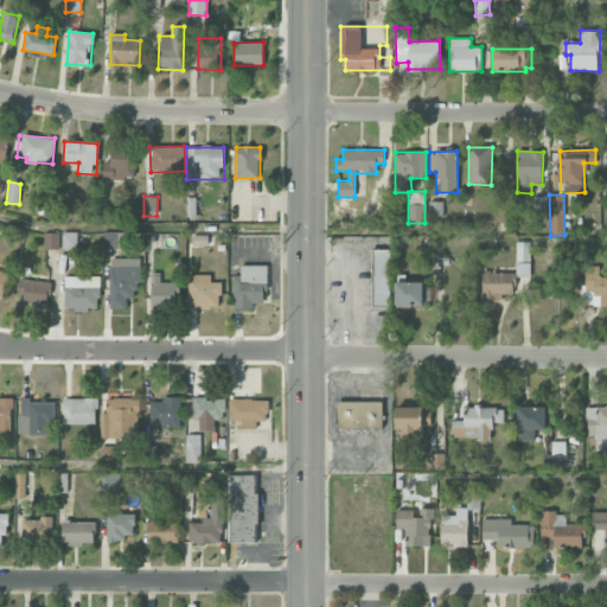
[(548,197),(535,197),(534,211),(547,211),(548,197)]
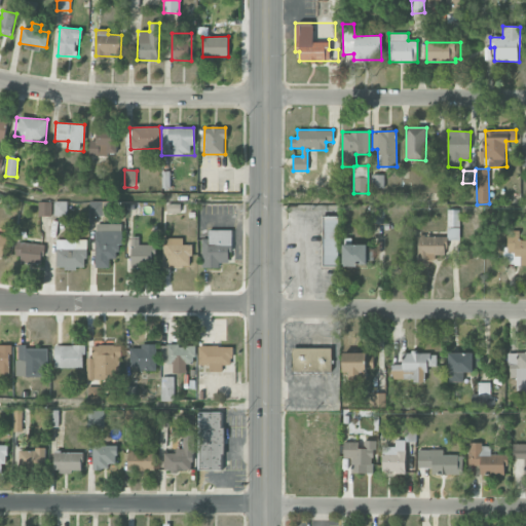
[(373,175),(372,187),(383,188),(383,175),(373,175)]
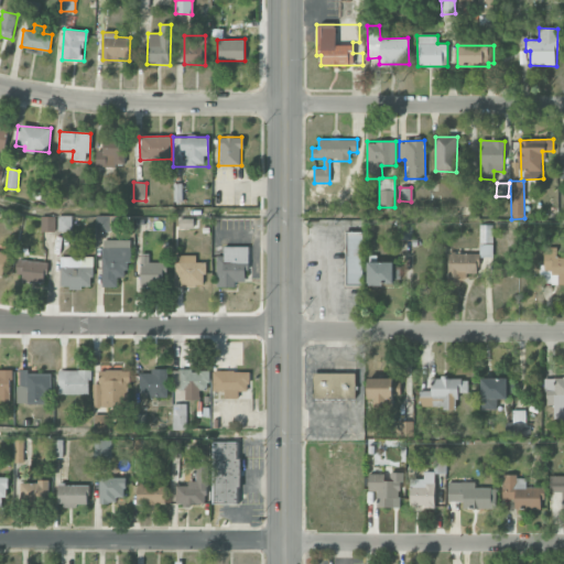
[(72,215),(57,216),(58,231),(72,230),(72,215)]
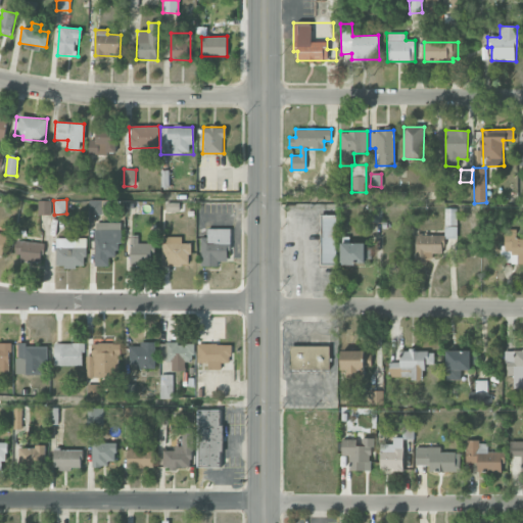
[(51,200),(38,201),(38,215),(51,215),(51,200)]
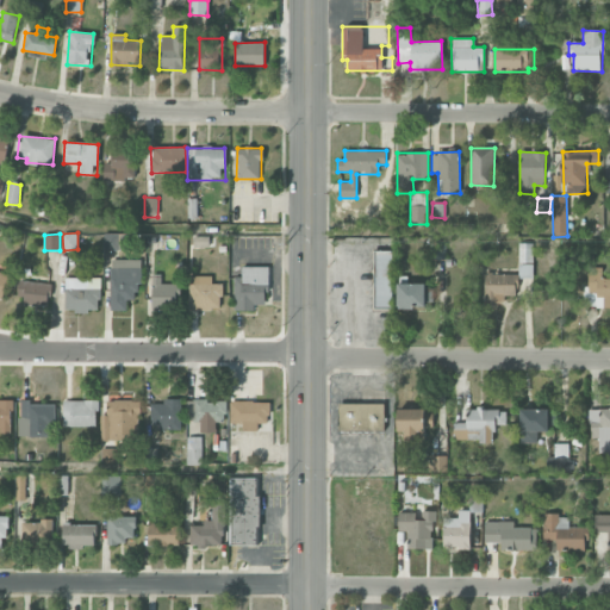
[(105,250),(124,250),(124,234),(104,234),(105,250)]
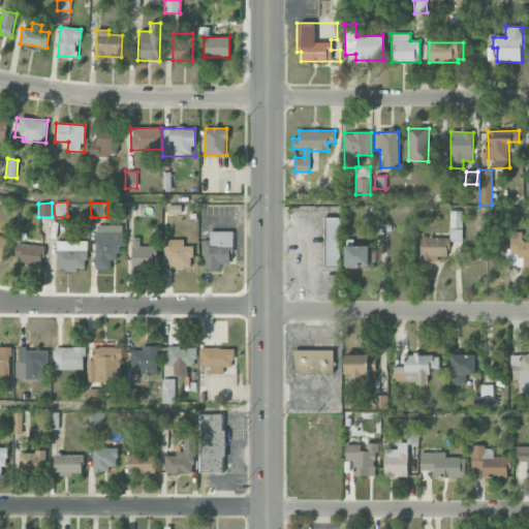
[(385,225),(386,211),(373,211),(372,224),(385,225)]
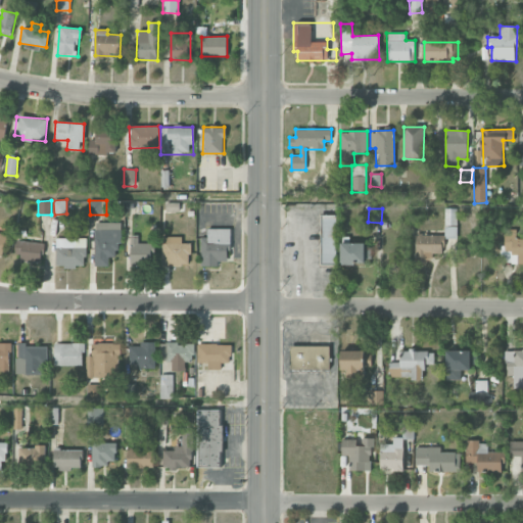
[(457,239),(457,209),(445,208),(444,238),(457,239)]
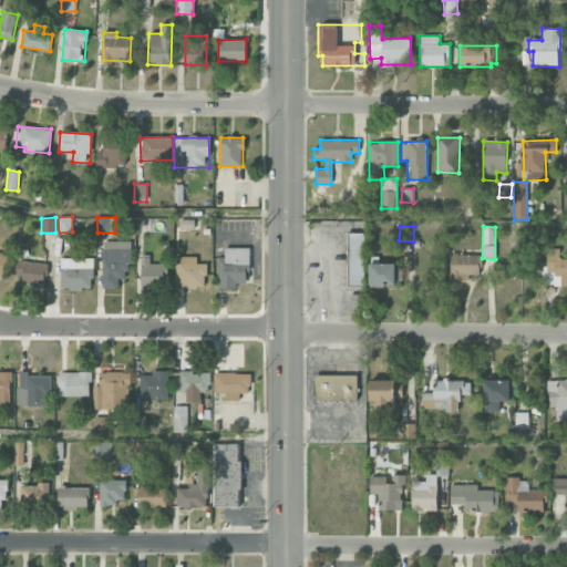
[(364,233),(347,234),(348,287),(364,287),(364,233)]
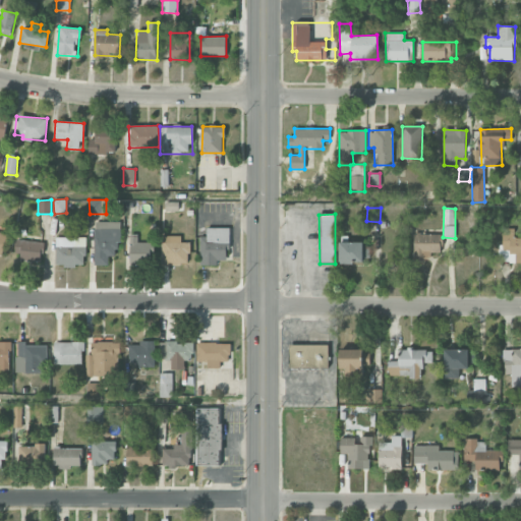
[(109,265),(109,256),(119,256),(119,222),(95,222),(94,265),(109,265)]
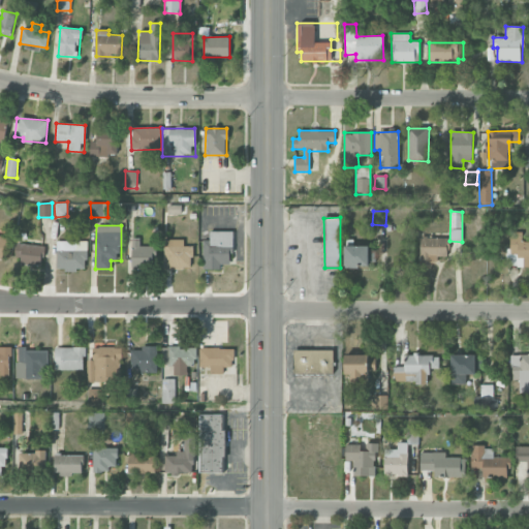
[(204,270),(221,269),(221,265),(232,263),(231,231),(210,231),(210,240),(203,240),(204,270)]
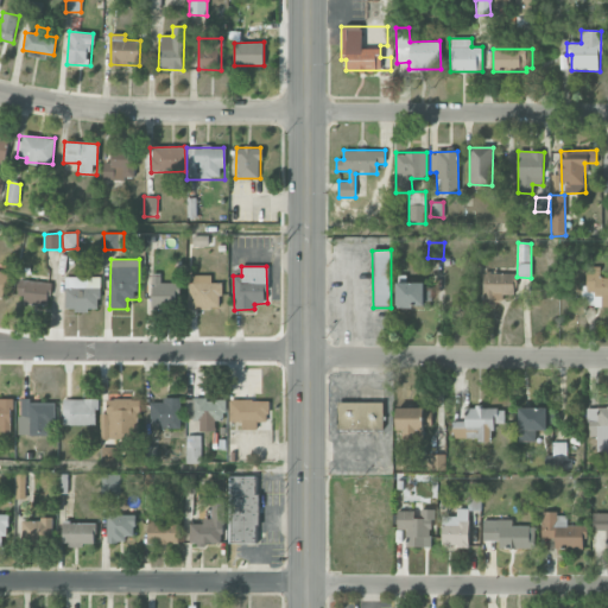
[(607,305),(607,277),(600,277),(600,267),(584,267),(584,305),(607,305)]
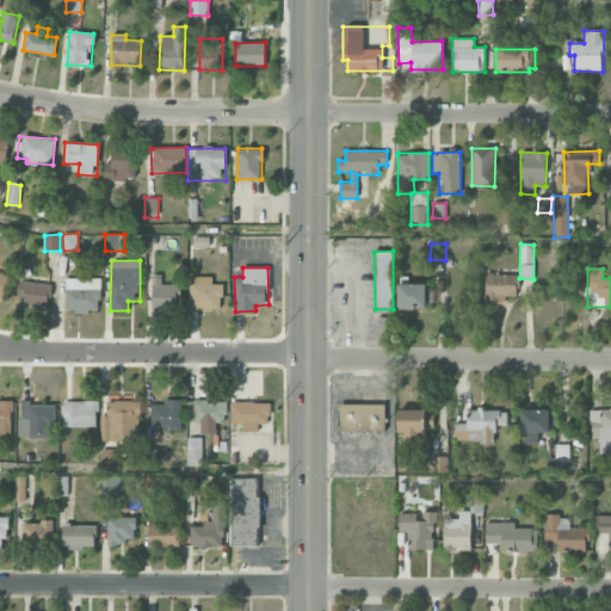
[(0,298),(7,300),(10,273),(0,272),(0,298)]
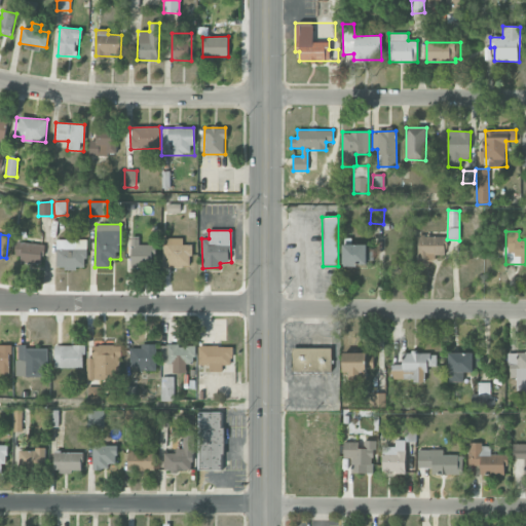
[(418,262),(434,262),(434,255),(445,255),(445,236),(418,236),(418,262)]
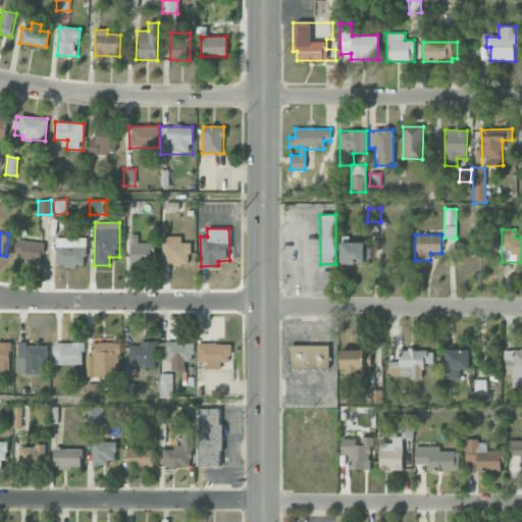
[(180,236),(162,237),(162,265),(190,265),(189,243),(180,243),(180,236)]
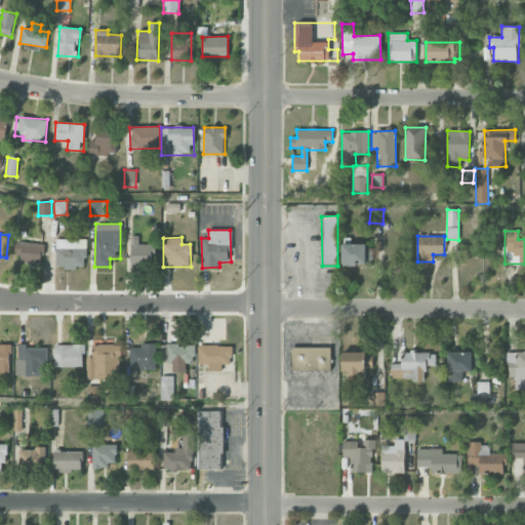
[(131,265),(155,264),(154,243),(139,244),(138,238),(130,239),(131,265)]
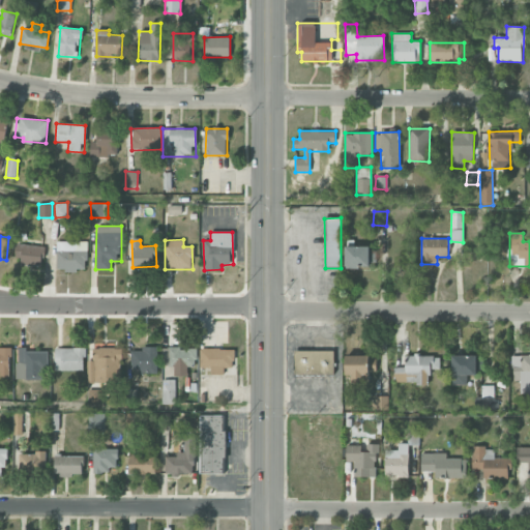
[(56,251),(57,270),(87,269),(86,252),(82,252),(81,241),(63,242),(63,251),(56,251)]
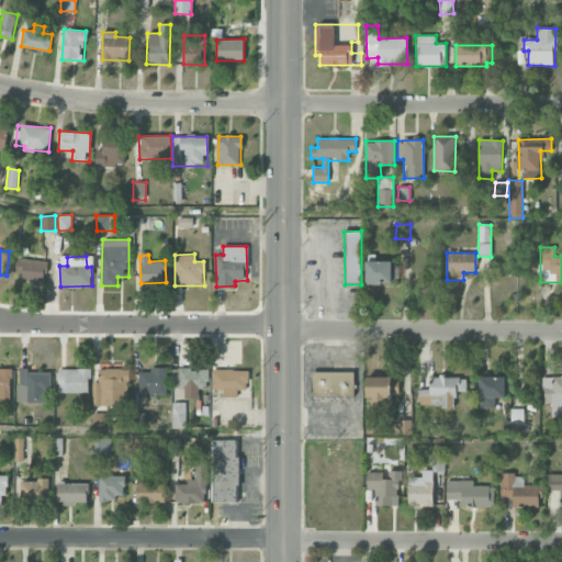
[(45,282),(46,260),(18,259),(17,281),(45,282)]
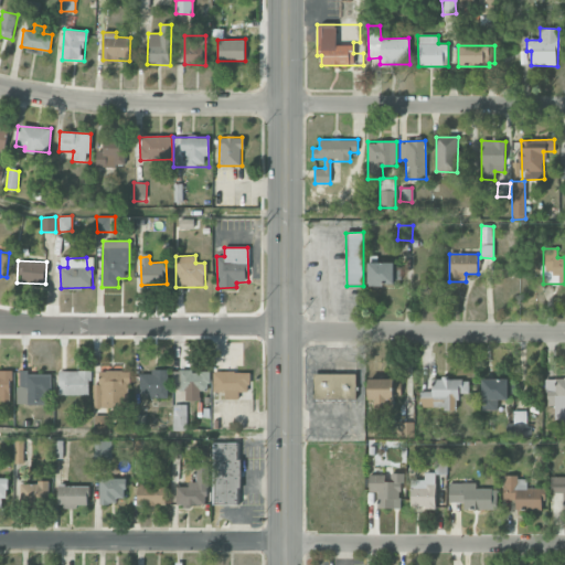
[(368,264),(369,284),(402,284),(401,264),(368,264)]
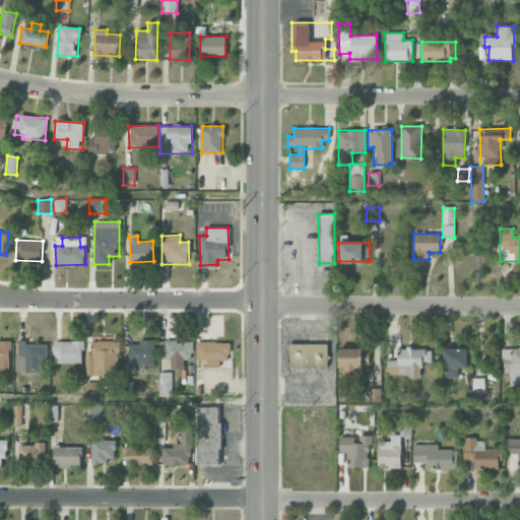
[(153,340),(138,340),(138,343),(128,344),(129,366),(154,366),(153,340)]
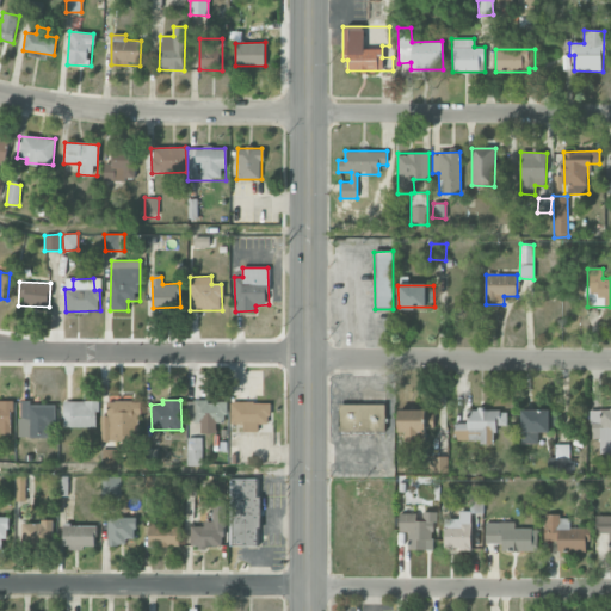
[(63,427),(97,427),(97,401),(63,401),(63,427)]
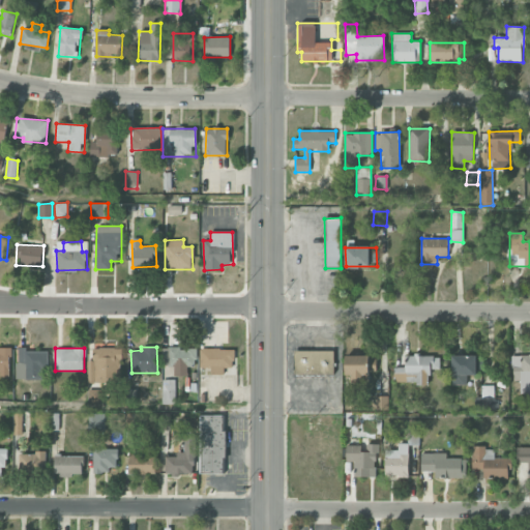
[(88,383),(121,382),(120,348),(93,348),(93,360),(87,360),(88,383)]
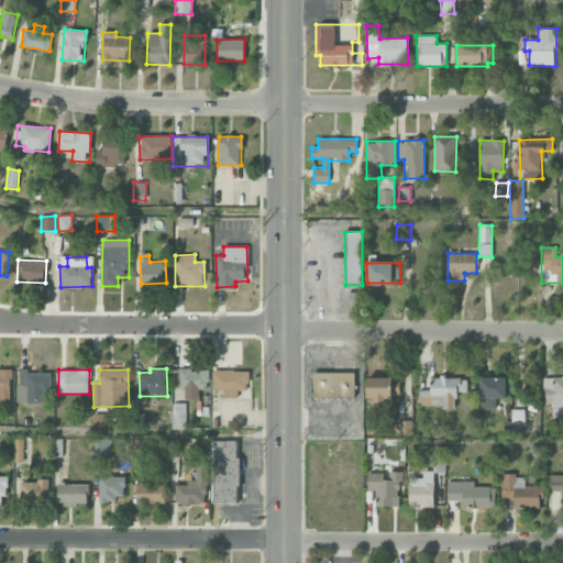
[(208,370),(172,370),(172,388),(185,388),(185,399),(199,399),(199,389),(208,389),(208,370)]
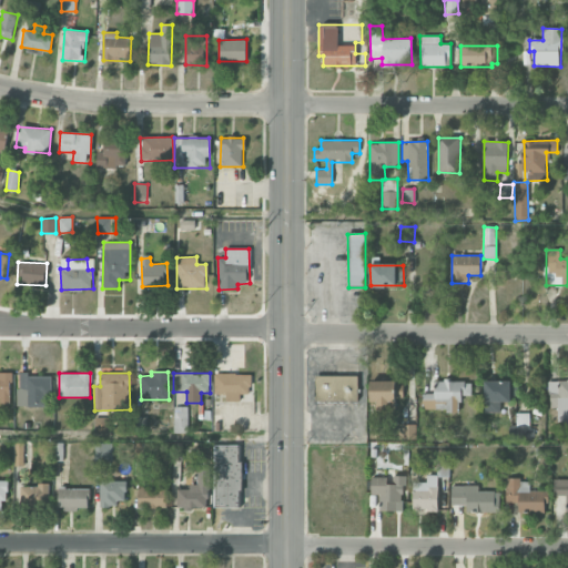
[(214,374),(215,395),(227,395),(227,402),(240,402),(240,394),(251,394),(251,373),(214,374)]
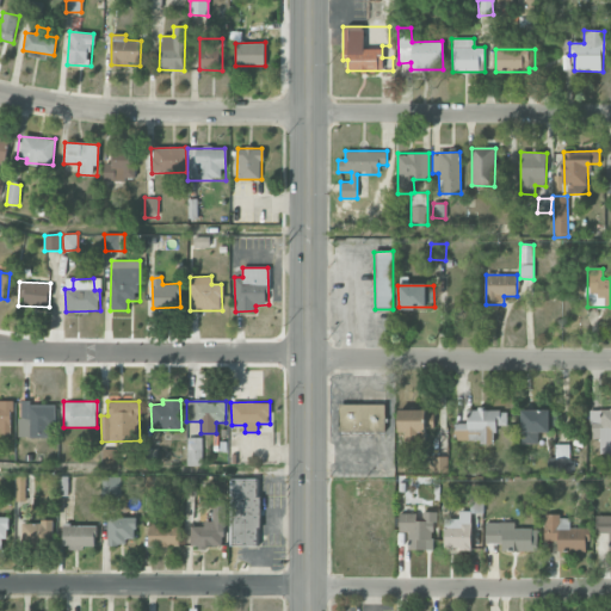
[(0,402),(0,426),(0,427),(0,436),(12,436),(12,402),(0,402)]
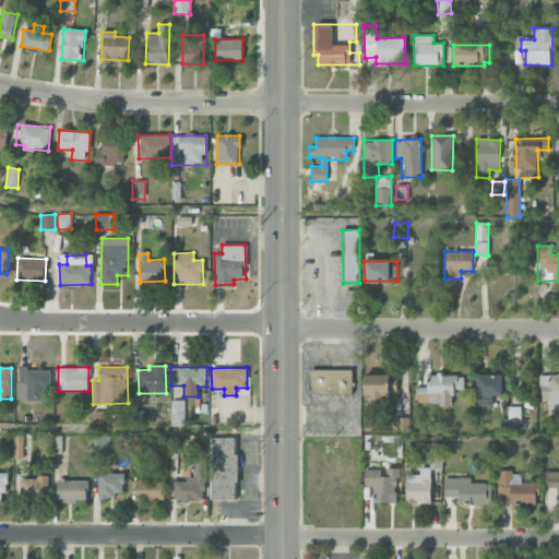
[(51,369),(18,369),(18,401),(44,401),(44,390),(51,390),(51,369)]
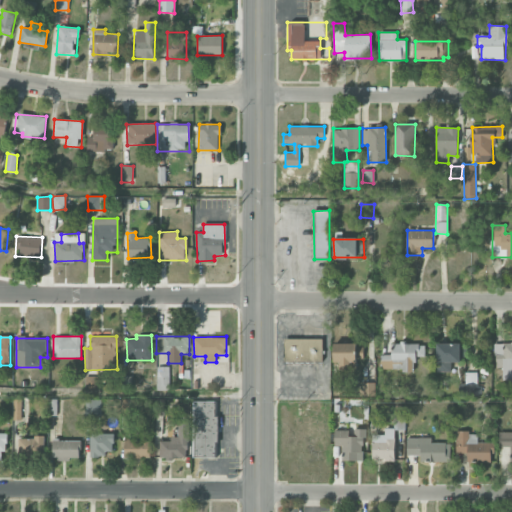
[(284,362),(323,363),(323,339),(284,338),(284,362)]
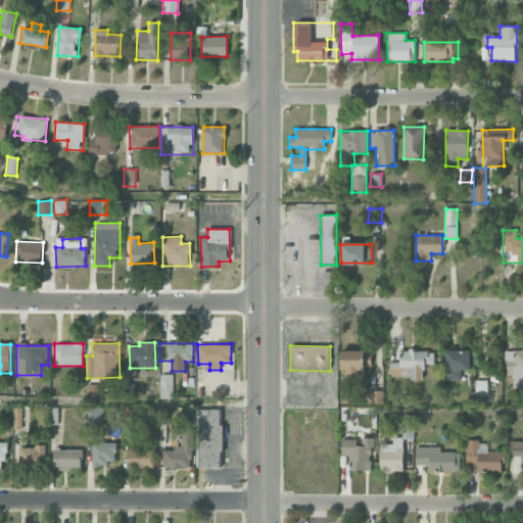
[(522,349),(505,350),(506,375),(513,375),(514,388),(522,387),(522,349)]
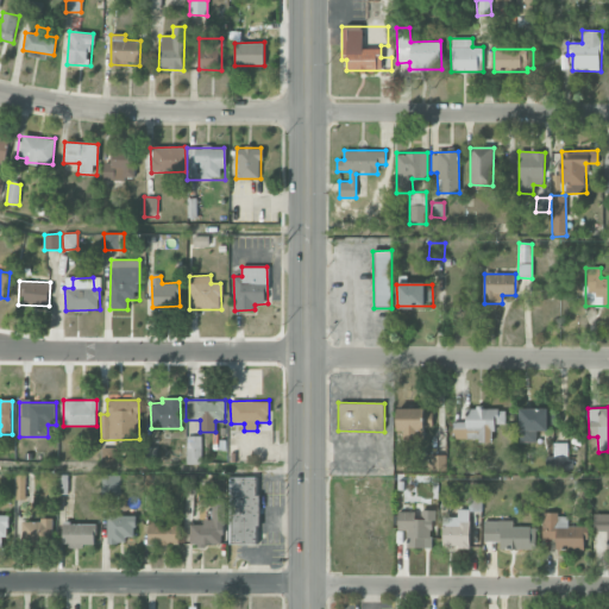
[(493,440),(493,425),(506,424),(504,408),(466,409),(466,422),(453,422),(453,440),(493,440)]
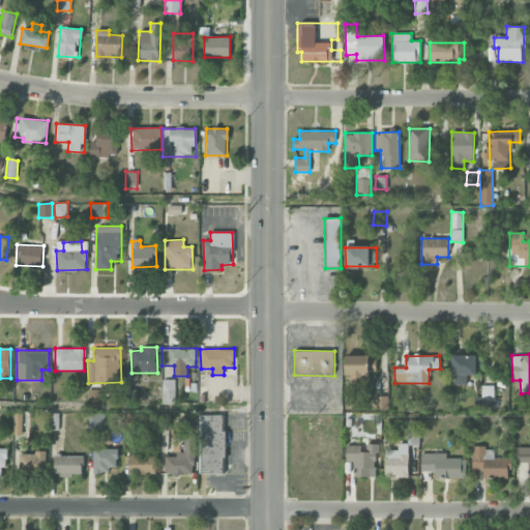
[(476,355),(451,355),(452,385),(466,384),(466,376),(476,375),(476,355)]
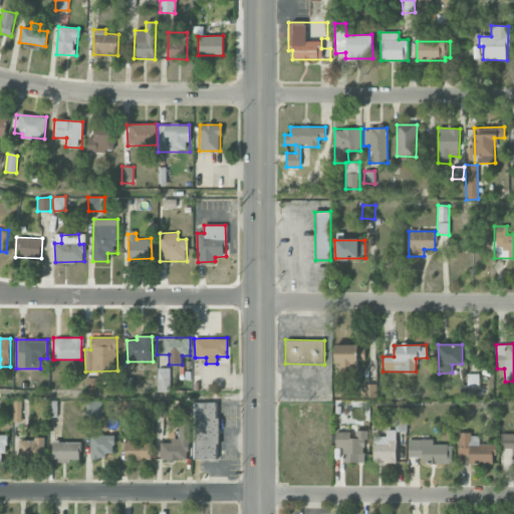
[(335,345),(334,367),(356,368),(356,360),(364,360),(365,346),(335,345)]
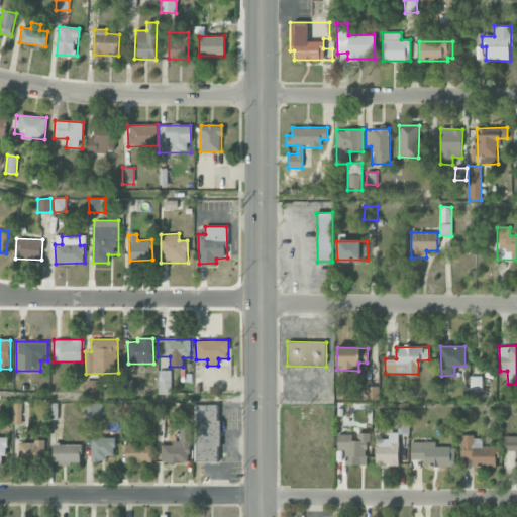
[(170,371),(160,370),(159,392),(170,392),(170,371)]
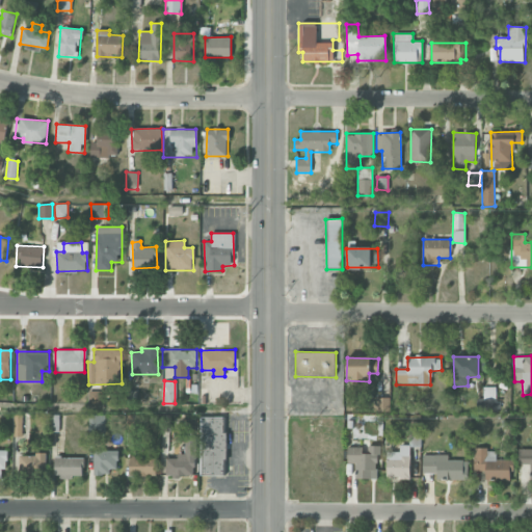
[(497,413),(497,387),(483,387),(483,399),(477,399),(477,413),(497,413)]
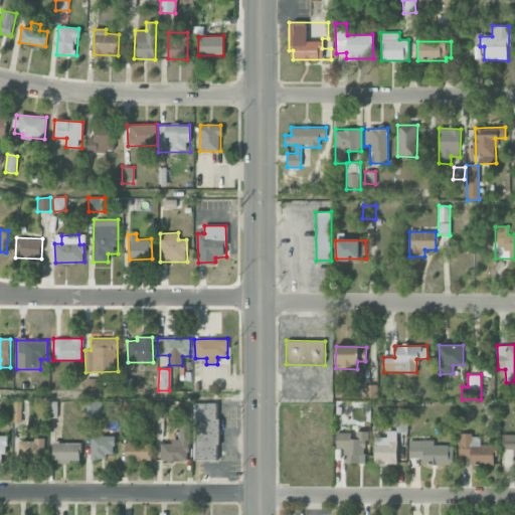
[(98,391),(99,378),(87,378),(86,391),(98,391)]
